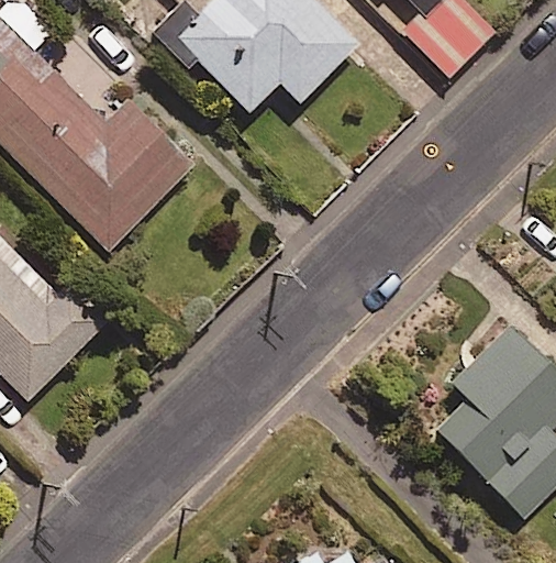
[(52,33),(17,0),(0,17),(0,142),(110,251),(192,167),(130,106),(107,128),(32,54),(52,33)]
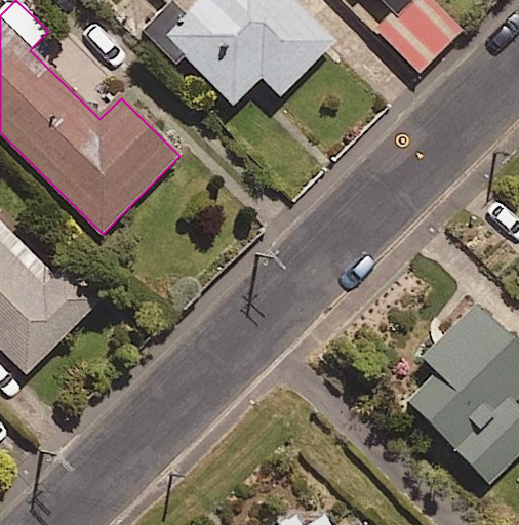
[(335,41),(293,0),(198,0),(163,36),(233,105),(261,77),(280,96),(335,41)]
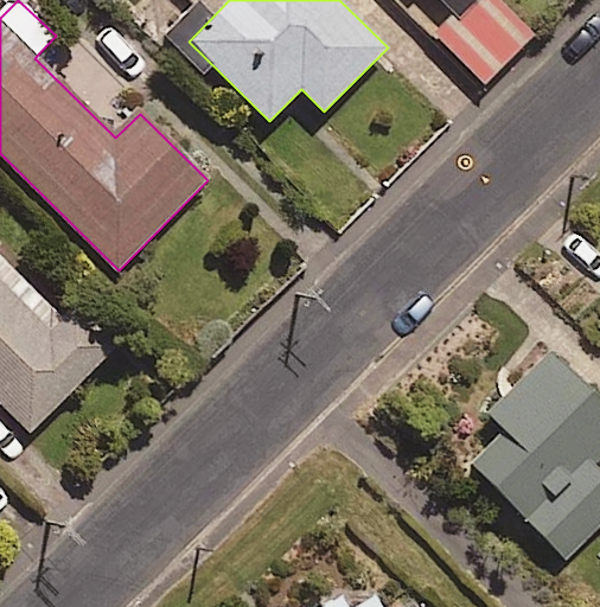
[(441,0),(454,12),(433,33),(485,85),(535,34),(499,0),(441,0)]
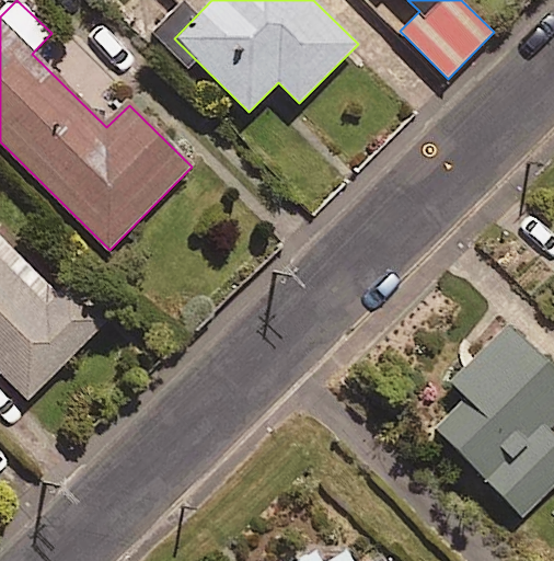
[(34,270),(0,233),(0,374),(1,373),(27,400),(105,325),(43,261),(34,270)]
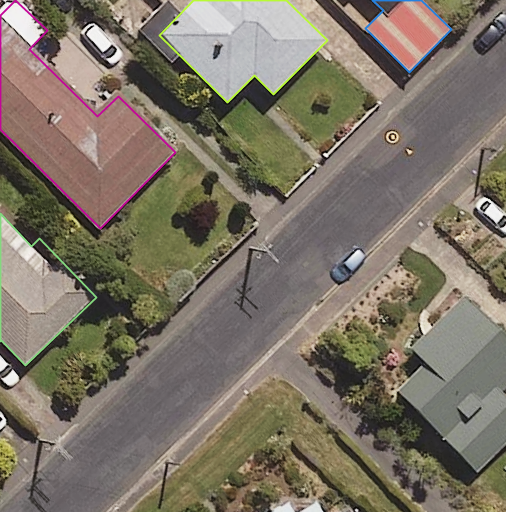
[(505,341),(461,297),(412,346),(424,359),(395,389),(480,473),(505,446),(505,398),(500,393),(505,387),(505,341)]
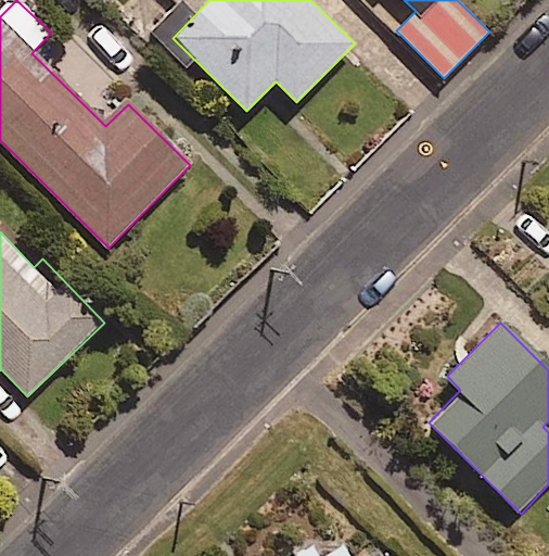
[(346,555),(334,535),(299,555),(346,555)]
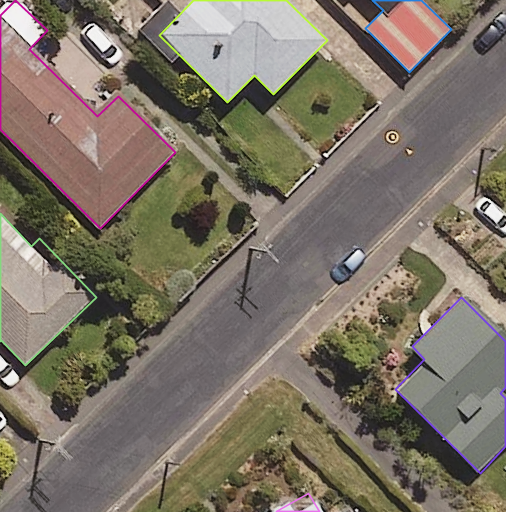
All buildings are outlined.
